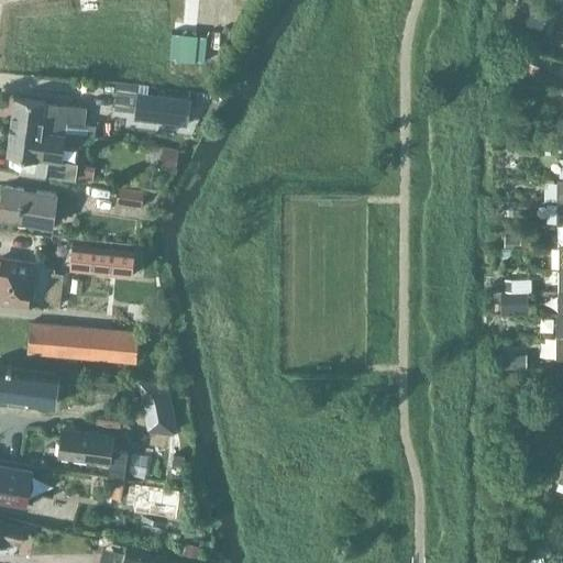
[(118,84),(114,111),(134,113),(138,92),(138,86),(118,84)]
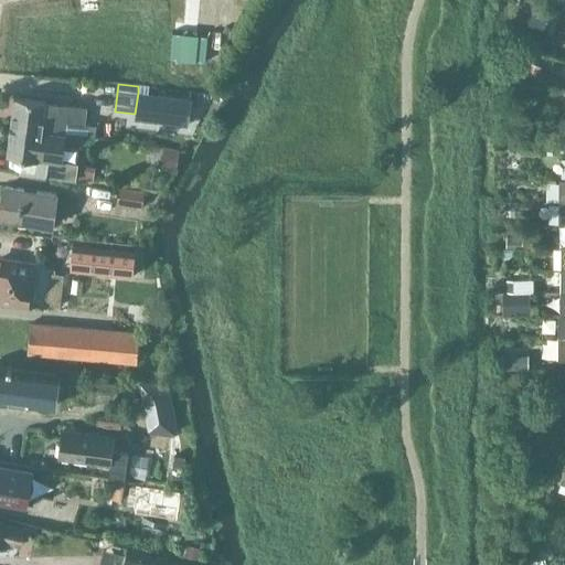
[(188,126),(191,99),(145,93),(138,93),(135,119),(188,126)]
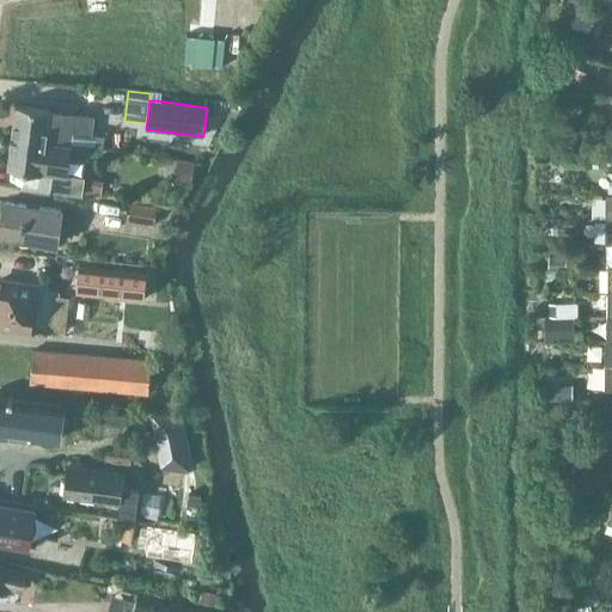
[(16,106),(12,138),(87,147),(96,148),(98,135),(91,134),(92,117),(49,111),(49,110),(16,106)]
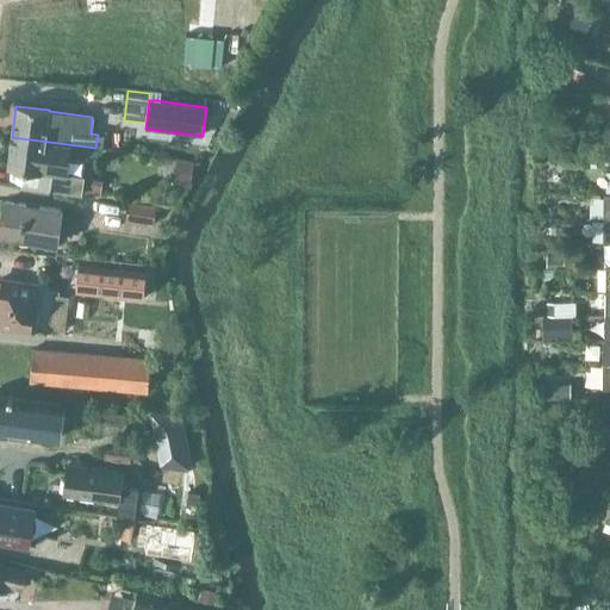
[(12,137),(8,167),(24,169),(53,173),(51,190),(81,193),(82,192),(100,194),(101,182),(83,180),(83,176),(68,174),(58,174),(61,156),(69,156),(86,159),(87,147),(12,137)]
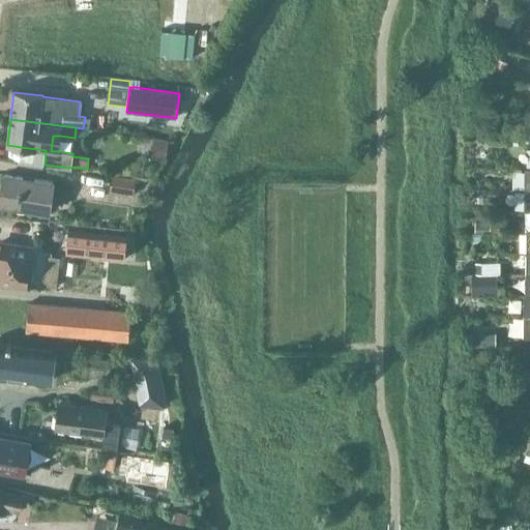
[(0,201),(0,206),(50,213),(53,182),(3,176),(0,201)]
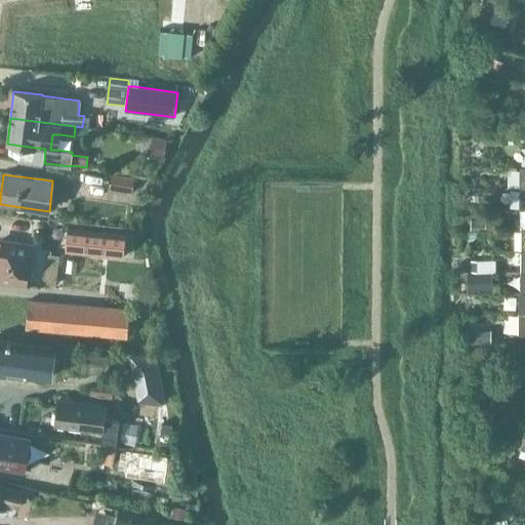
[(472,220),(471,230),(484,231),(484,221),(472,220)]
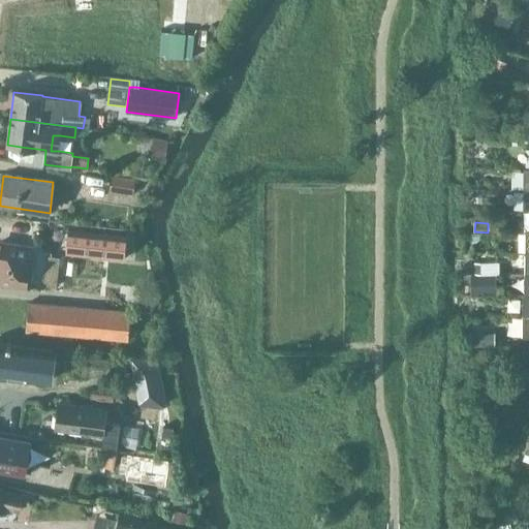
[(69,229),(66,254),(123,259),(126,236),(122,235),(110,234),(69,229)]
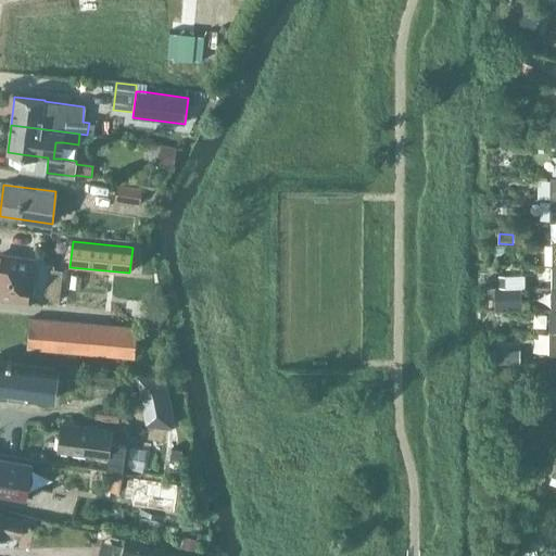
[(0,297),(29,302),(36,261),(0,254),(0,297)]
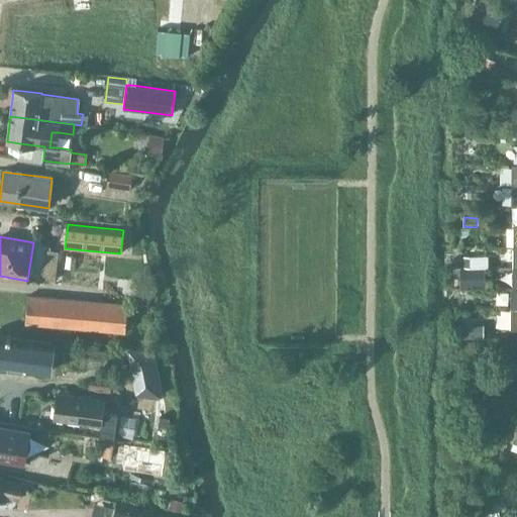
[(464,268),(476,268),(476,257),(461,257),(461,266),(464,266),(464,268)]
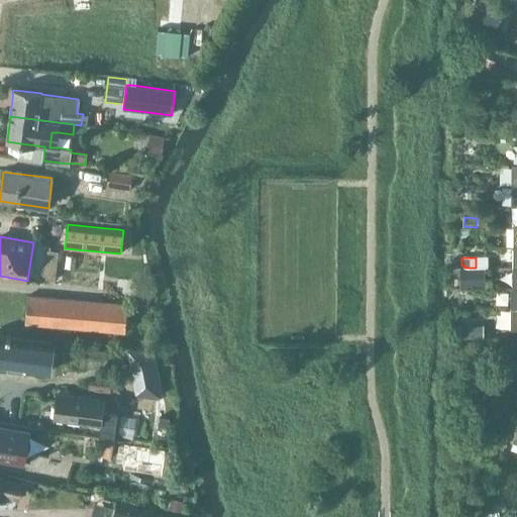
[(483,280),(481,280),(481,269),(461,269),(461,289),(483,288),(483,280)]
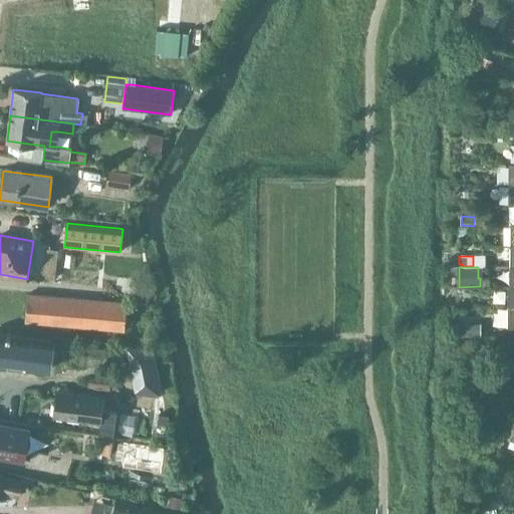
[(24,322),(124,331),(127,303),(27,295),(24,322)]
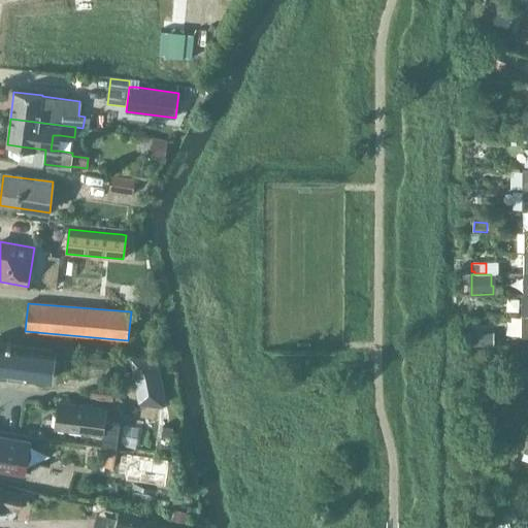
[(0,372),(7,374),(7,376),(9,376),(9,375),(23,376),(23,378),(25,378),(25,376),(52,380),(55,351),(10,345),(10,344),(7,343),(6,344),(0,343),(0,372)]
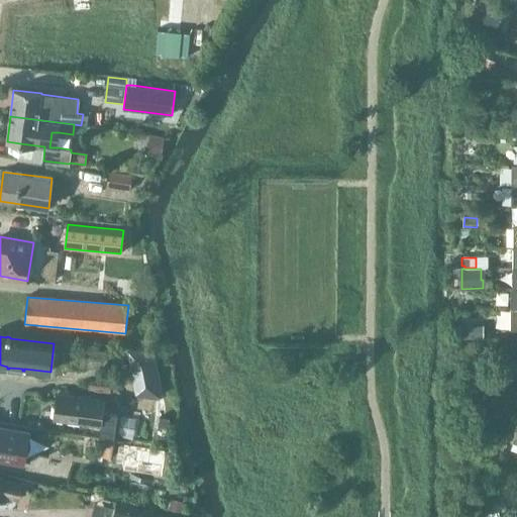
[(149,352),(128,350),(137,393),(159,396),(149,352)]
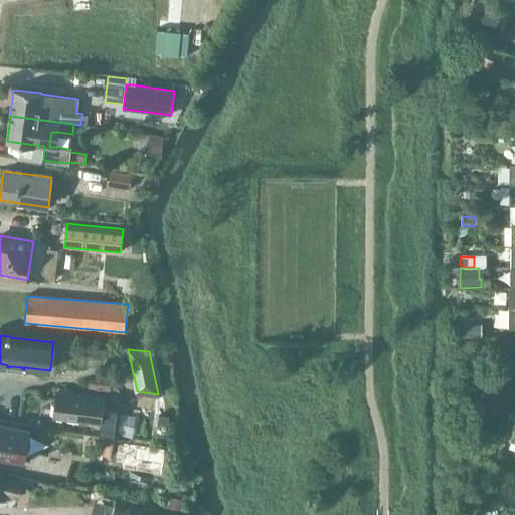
[(102,398),(55,392),(52,417),(99,423),(102,398)]
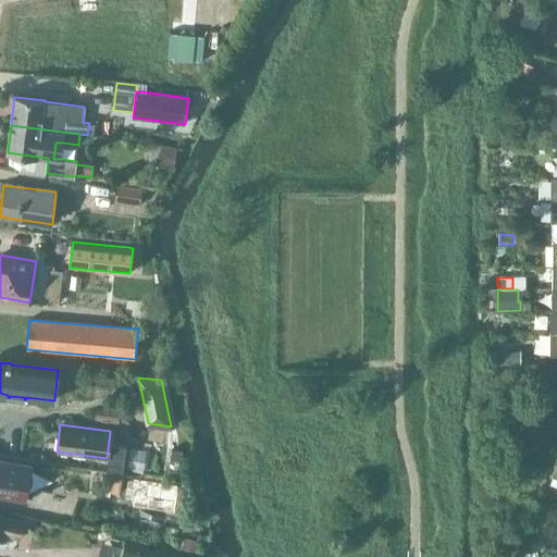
[(183,452),(172,449),(170,459),(182,460),(183,452)]
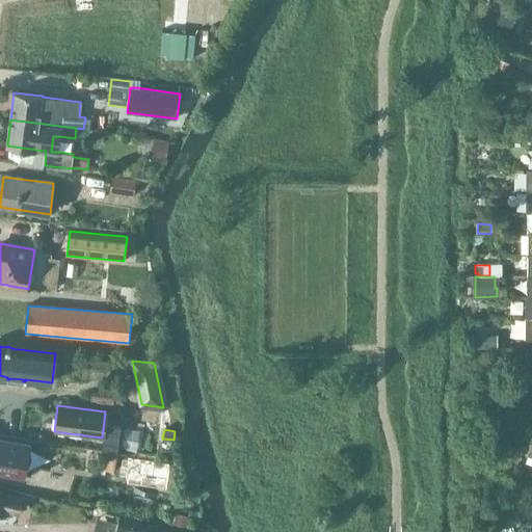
[(0,469),(24,474),(23,476),(25,476),(30,445),(28,445),(28,447),(0,442),(0,469)]
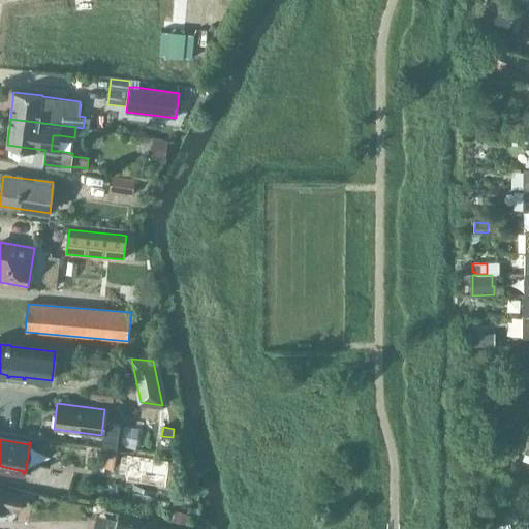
[(0,504),(19,509),(22,496),(1,491),(2,489),(0,488),(0,504)]
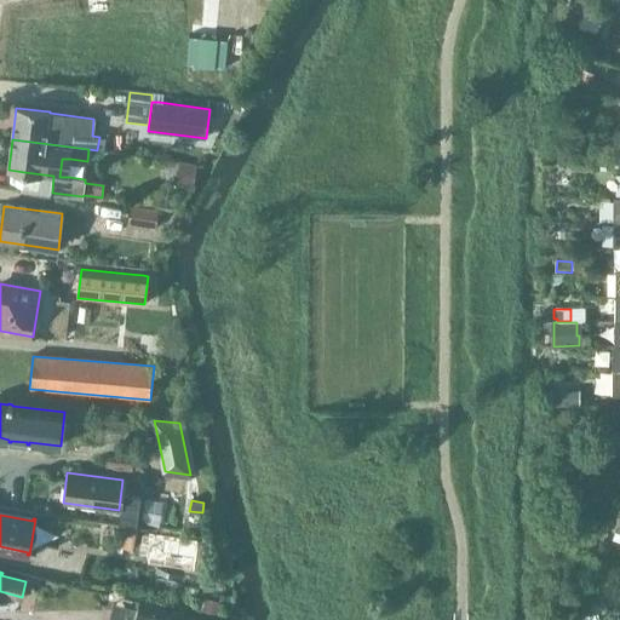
[(200,619),(137,603),(132,619),(200,619)]
